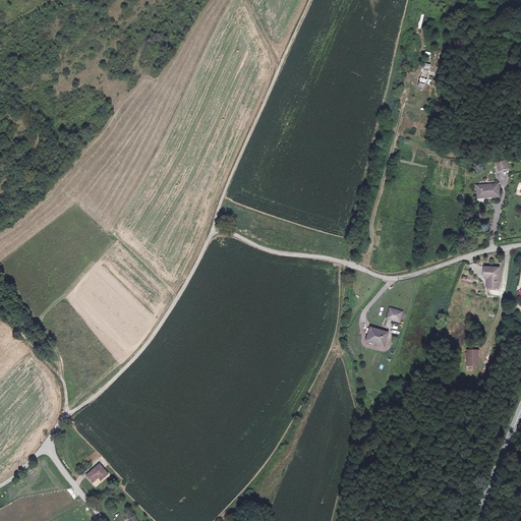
[(500,168),(506,167),(506,159),(497,161),(498,166),(499,166),(500,168)]
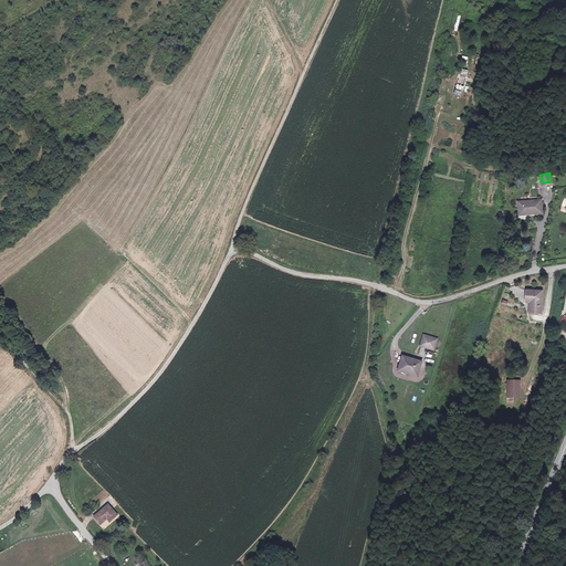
[(543,212),(543,199),(538,200),(530,201),(520,202),(520,213),(530,212),(530,215),(543,212)]
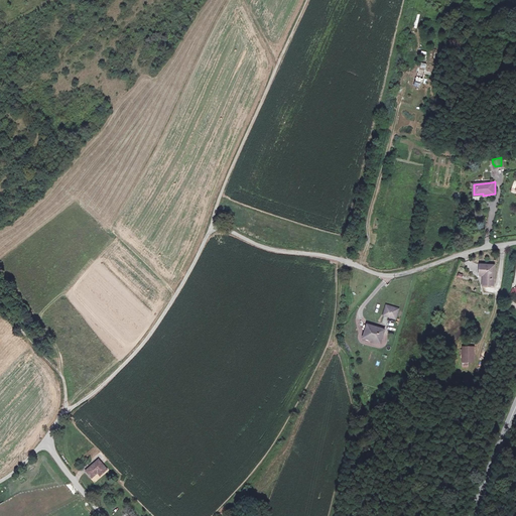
[(492,266),(480,265),(479,275),(482,275),(481,285),(491,285),(492,266)]
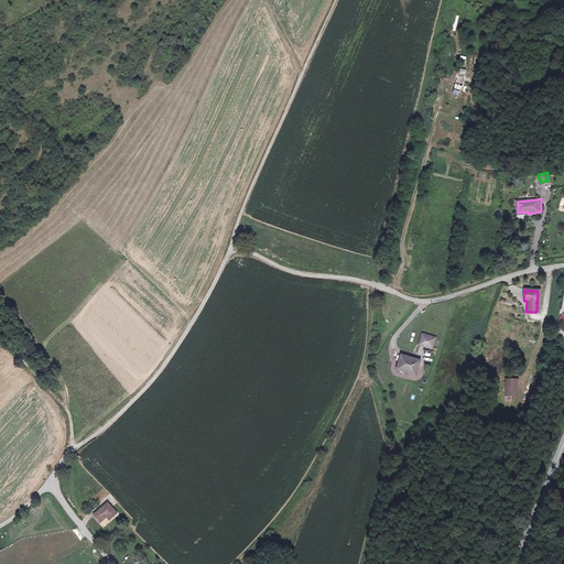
[(436,336),(423,332),(420,343),(430,346),(433,347),(436,336)]
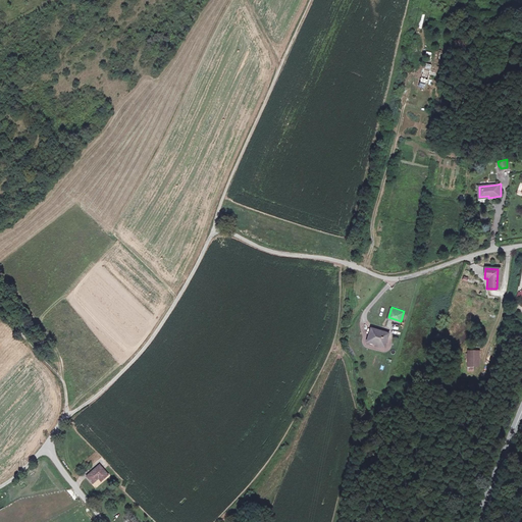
[(388,332),(372,327),(368,341),(376,344),(377,341),(385,343),(388,332)]
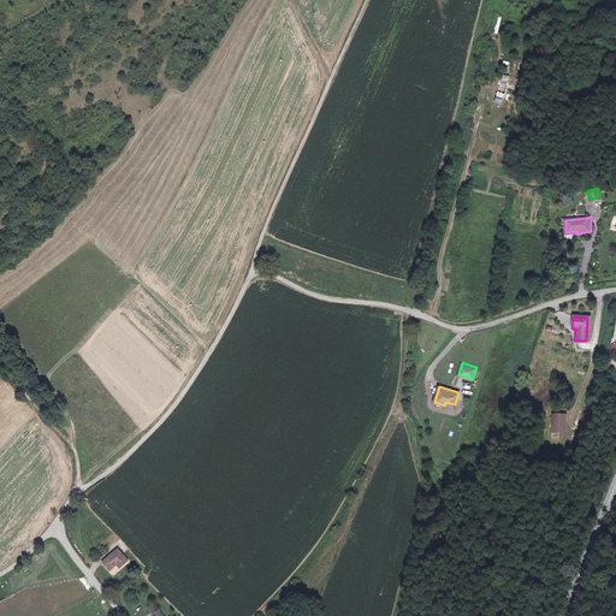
[(564,432),(564,413),(551,414),(551,437),(558,437),(558,432),(564,432)]
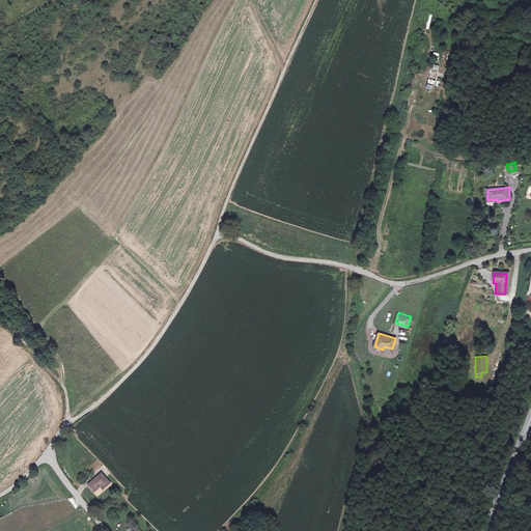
[(112,482),(104,472),(91,483),(96,491),(101,486),(104,490),(112,482)]
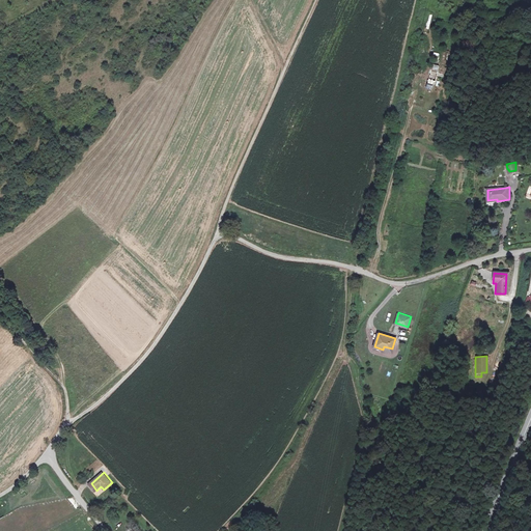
All buildings are outlined.
